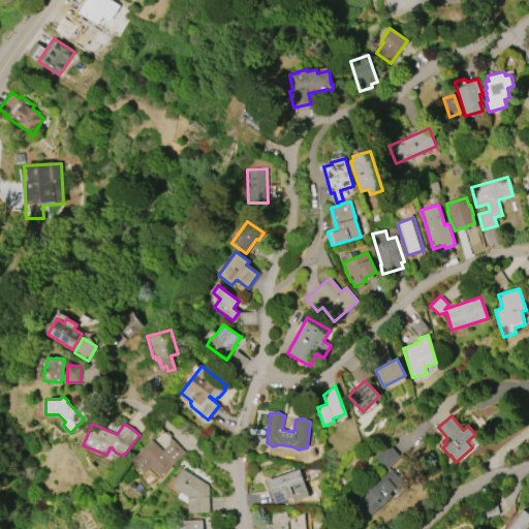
[(132,460),(152,440),(162,450),(173,440),(185,453),(160,477),(151,468),(146,473),(132,460)]
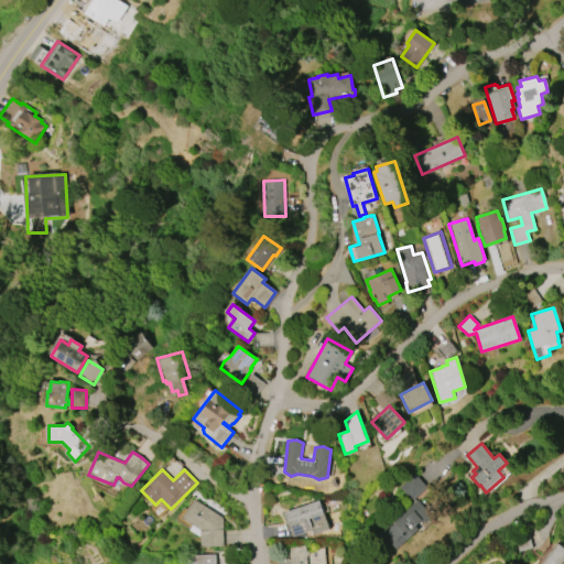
[(426,487),(412,474),(399,488),(412,501),(426,487)]
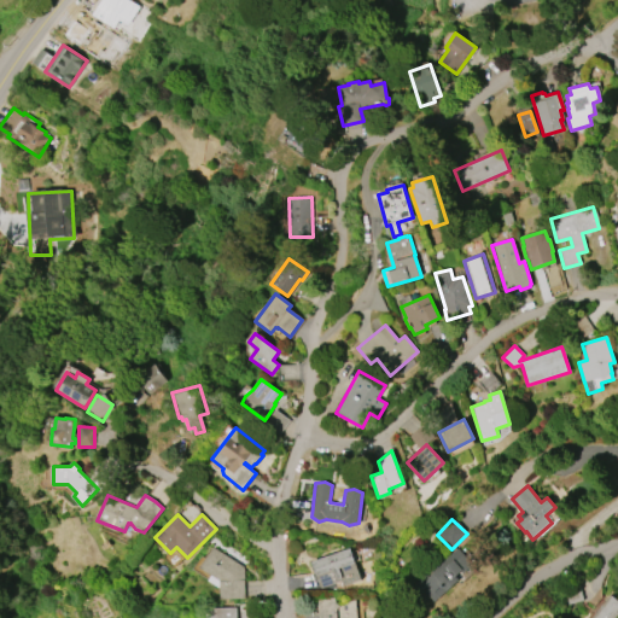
[(220,588),(208,581),(211,576),(199,567),(214,547),(244,567),(245,599),(220,599),(220,588)]
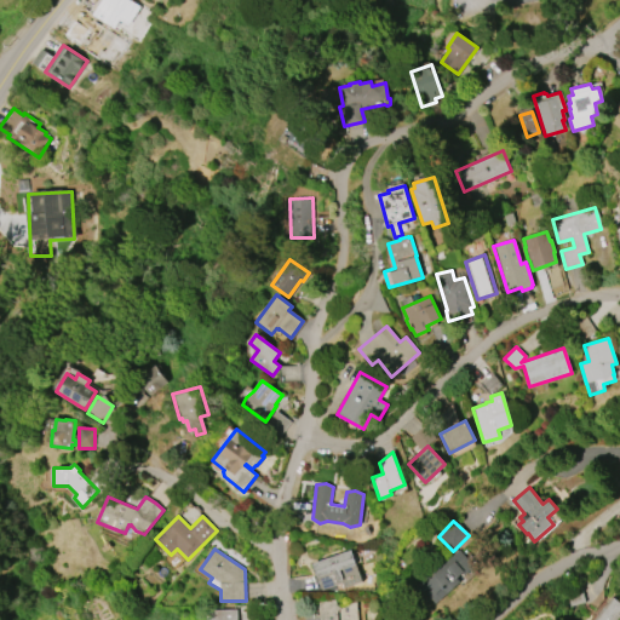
[(458,549),(474,567),(464,575),(461,573),(457,578),(460,581),(435,604),(418,585),(420,584),(418,581),(441,561),(442,563),(458,549)]
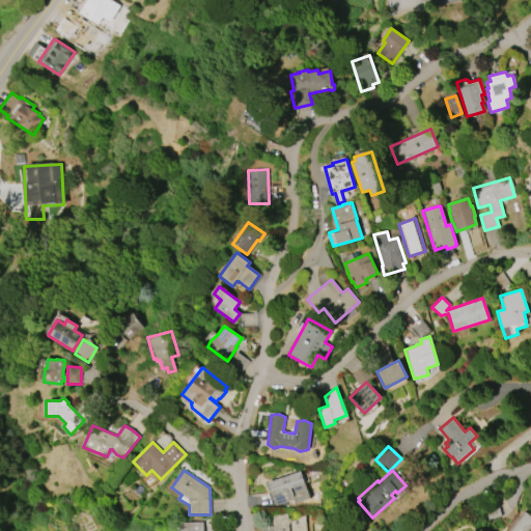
[(267,482),(300,471),(310,499),(294,504),(292,500),(275,506),(267,482)]
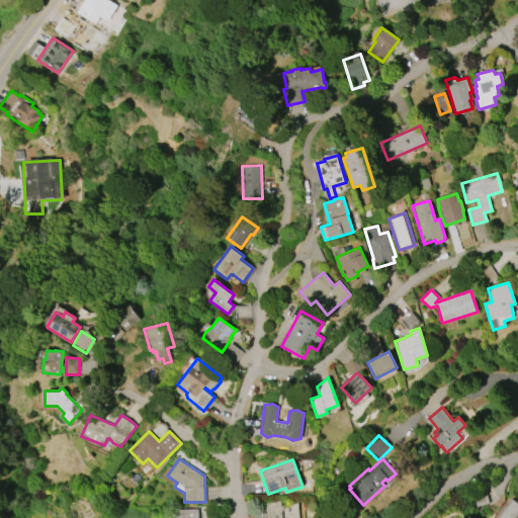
[(494,517),(511,498),(517,503),(517,511),(517,513),(517,515),(515,517),(494,517)]
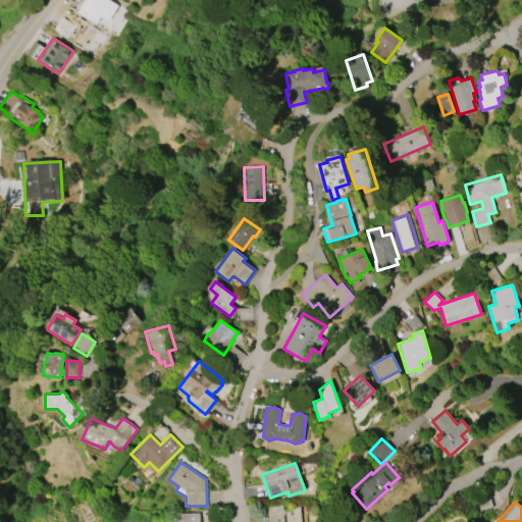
[(269,521),(268,506),(282,505),(282,509),(300,507),(300,521),(269,521)]
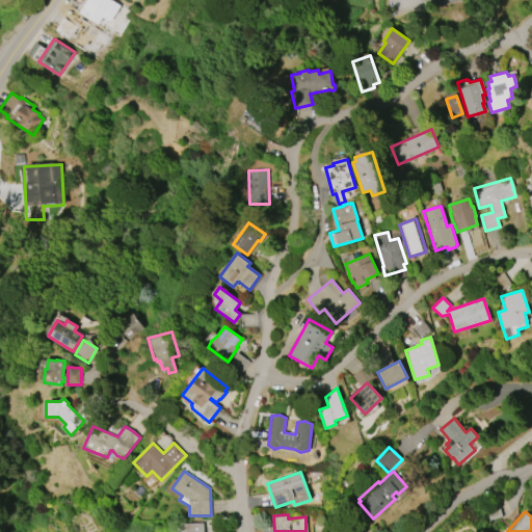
[(178,531),(178,524),(204,523),(204,531),(178,531)]
